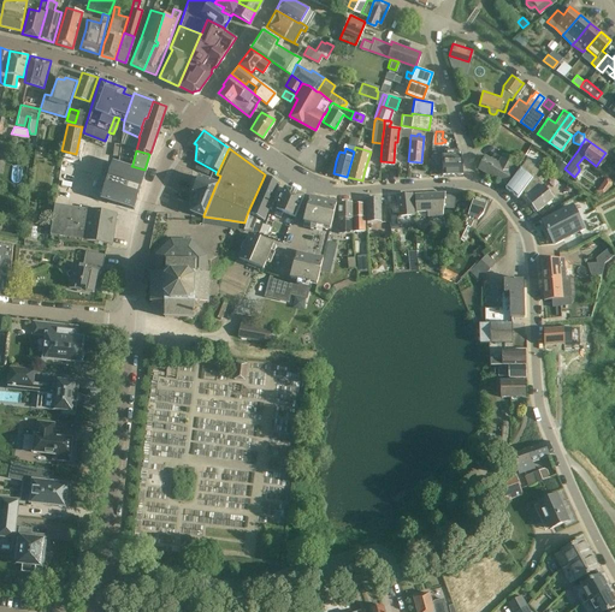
[(441,154),(442,172),(462,172),(461,159),(460,154),(441,154)]
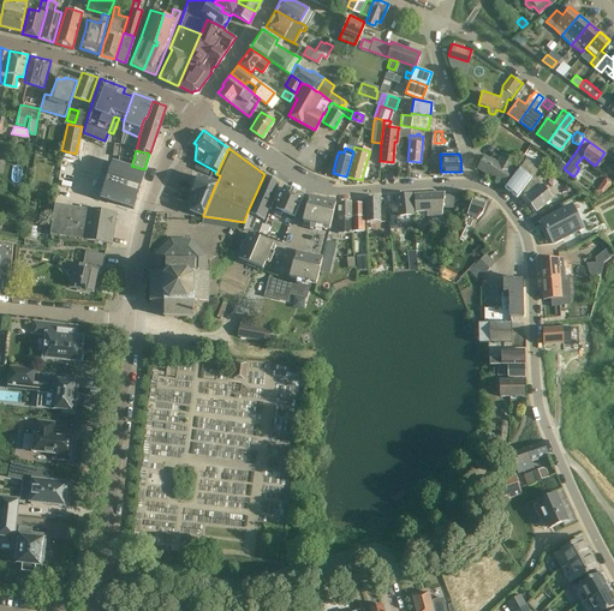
[(483,155),(477,167),(504,181),(510,171),(510,169),(514,162),(501,155),(496,162),(483,155)]
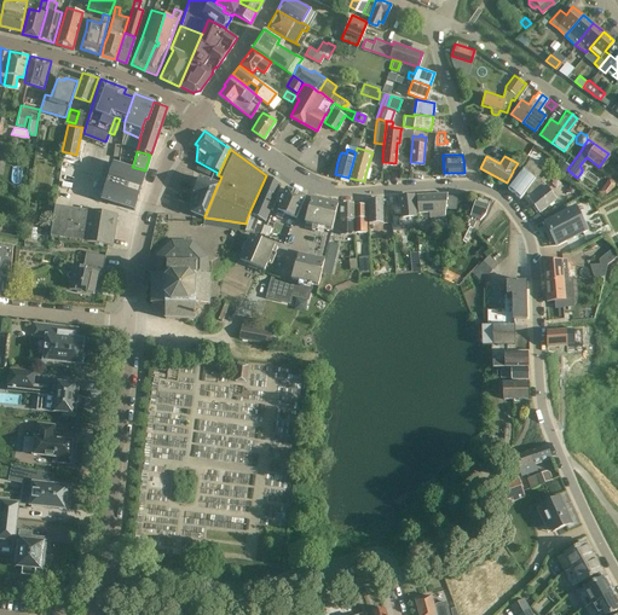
[(559,157),(553,167),(564,174),(567,169),(570,164),(559,157)]
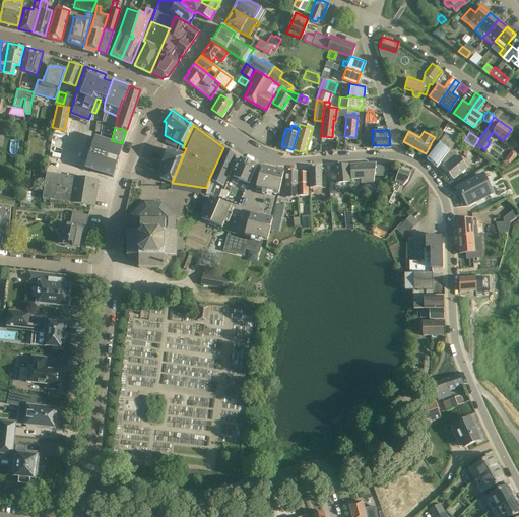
[(436,166),(441,159),(450,147),(454,142),(444,134),(426,157),(436,166)]
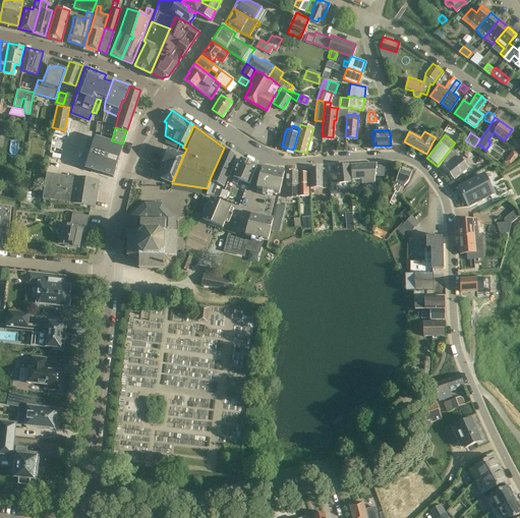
[(95,135),(85,166),(112,175),(122,145),(95,135)]
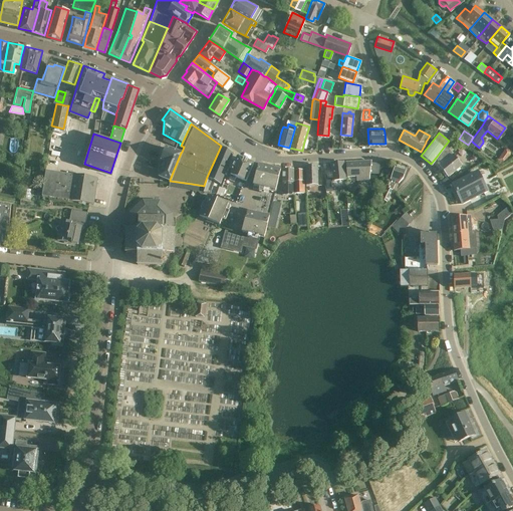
[(158,175),(158,176),(159,176),(170,181),(170,180),(181,153),(182,152),(165,145),(161,157),(160,159),(165,161),(165,162),(162,161),(160,166),(162,166),(159,173),(158,175)]
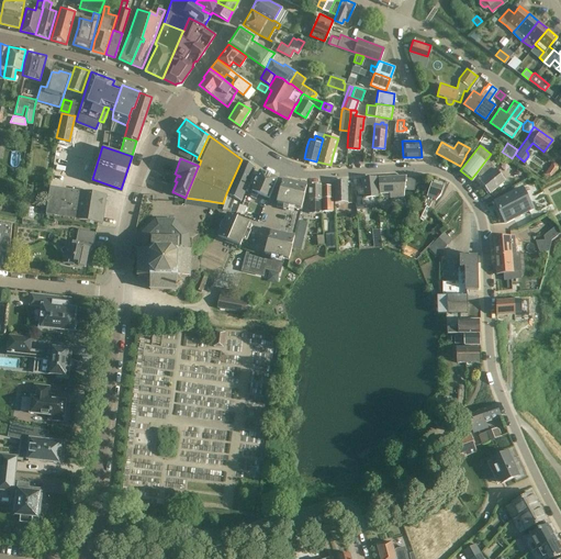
[(223,203),(222,209),(229,210),(234,197),(239,200),(247,181),(250,176),(253,169),(254,167),(255,166),(242,158),(242,159),(226,193),(223,203)]
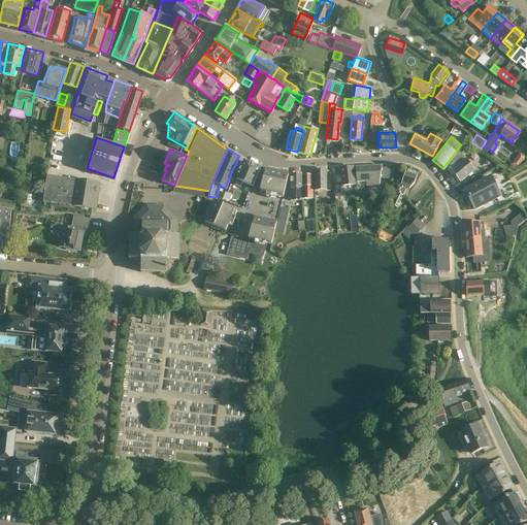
[(472,170),(457,150),(448,162),(452,168),(451,169),(459,179),(467,173),(472,170)]
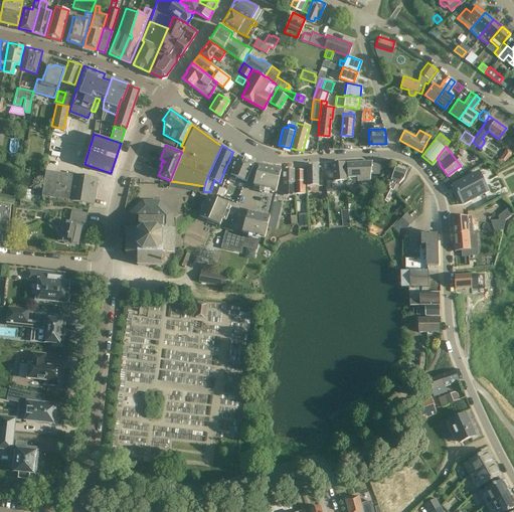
[(233,164),(227,178),(233,180),(235,175),(245,180),(252,162),(237,155),(233,164)]
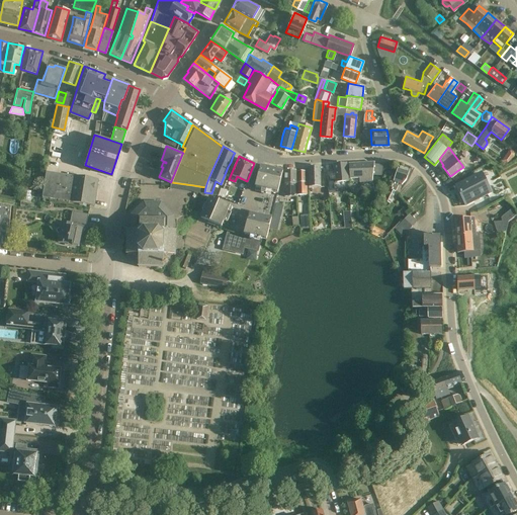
[(371,180),(373,160),(348,162),(349,177),(359,176),(360,180),(370,180),(371,180)]
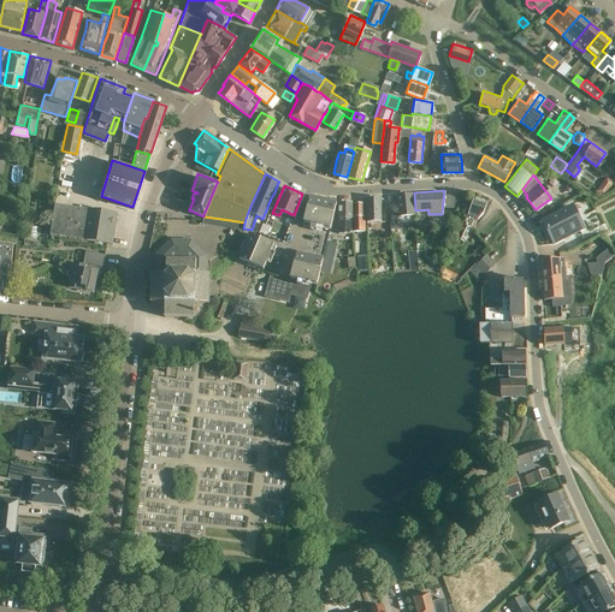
[(411,192),(396,194),(397,198),(398,211),(398,215),(403,214),(404,223),(414,221),(413,213),(412,205),(411,192)]
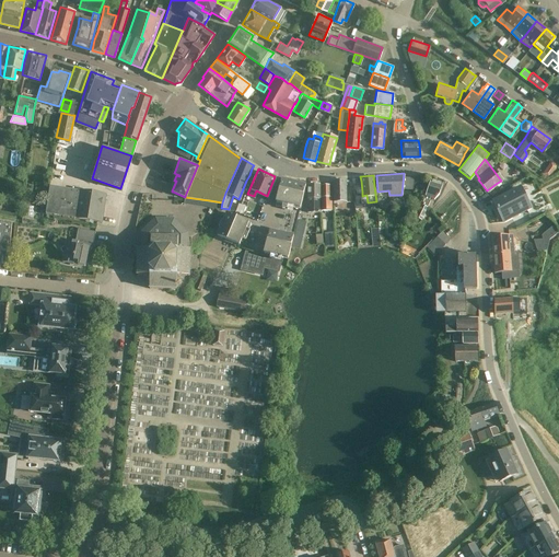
[(276,201),(288,204),(299,207),(305,184),(281,177),(276,201)]
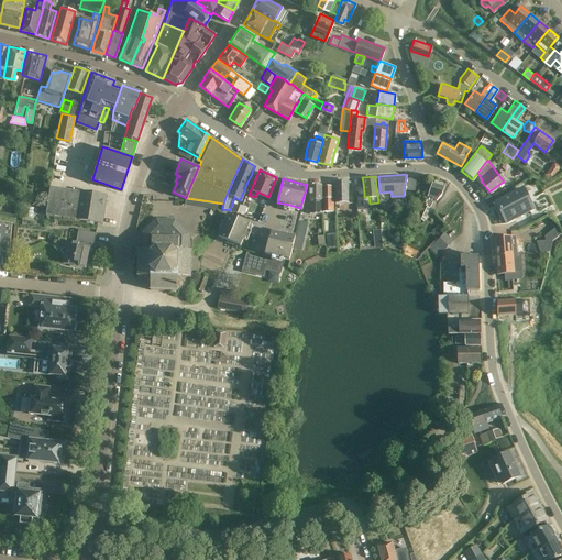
[(444,182),(432,178),(428,194),(426,199),(423,204),(417,217),(423,220),(430,207),(429,206),(433,197),(437,197),(441,191),(444,182)]
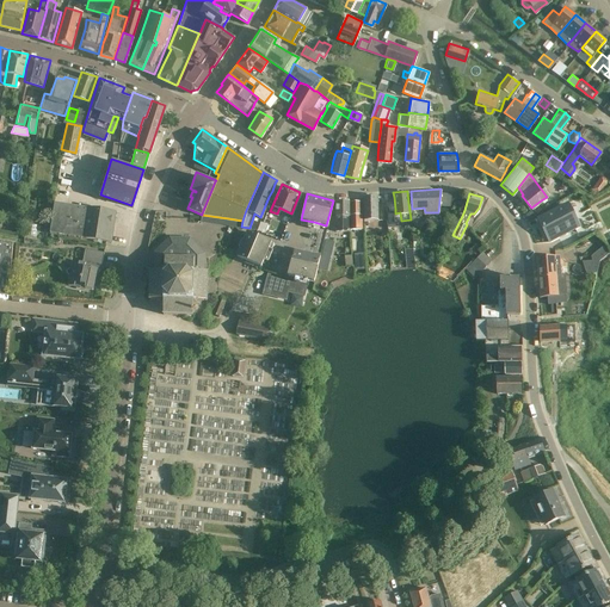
[(377,218),(376,199),(376,194),(363,196),(363,220),(377,218)]
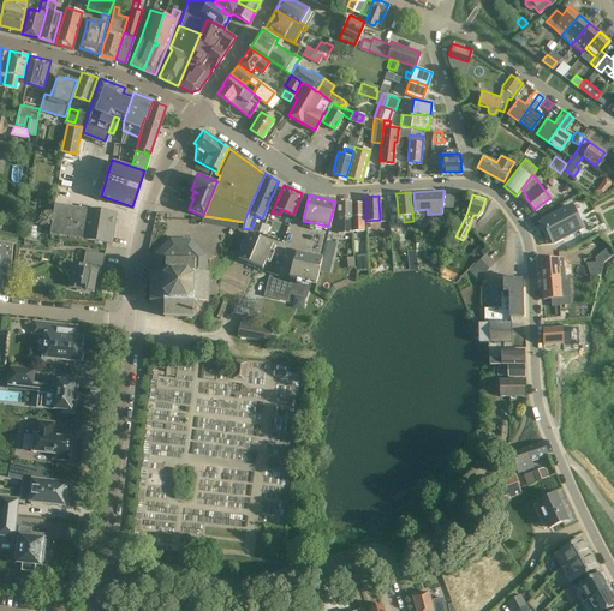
[(338,199),(338,211),(337,231),(351,231),(351,199),(338,199)]
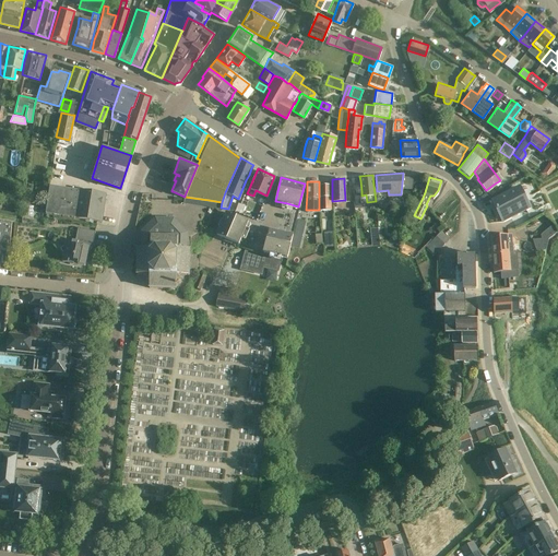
[(330,208),(330,193),(330,182),(319,182),(320,208),(330,208)]
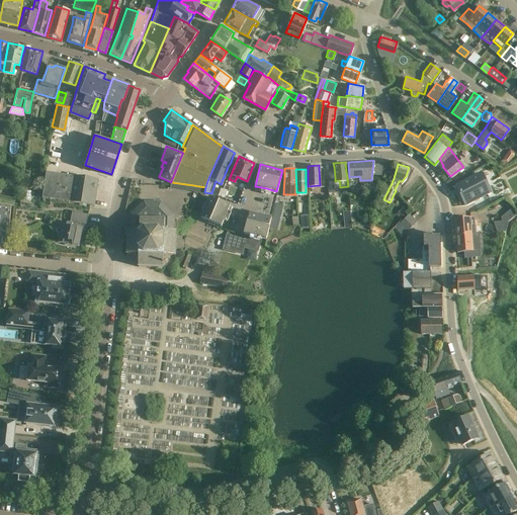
[(72,200),(83,202),(93,203),(97,177),(87,176),(45,170),(41,196),(72,200)]
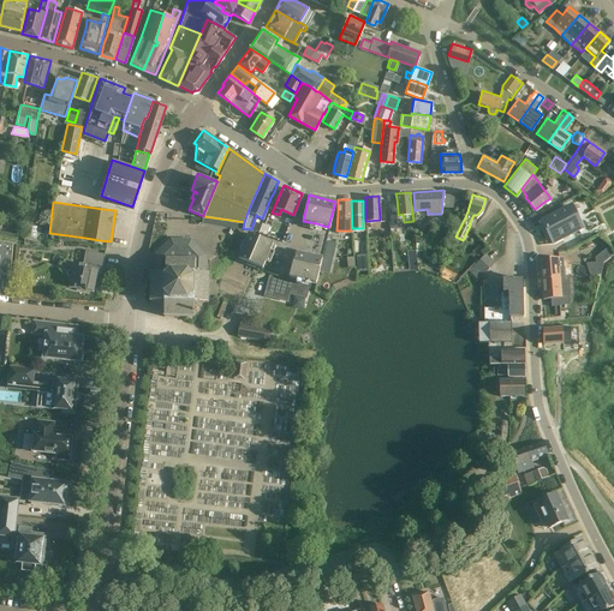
[(571,205),(553,215),(542,220),(553,241),(582,227),(571,205)]
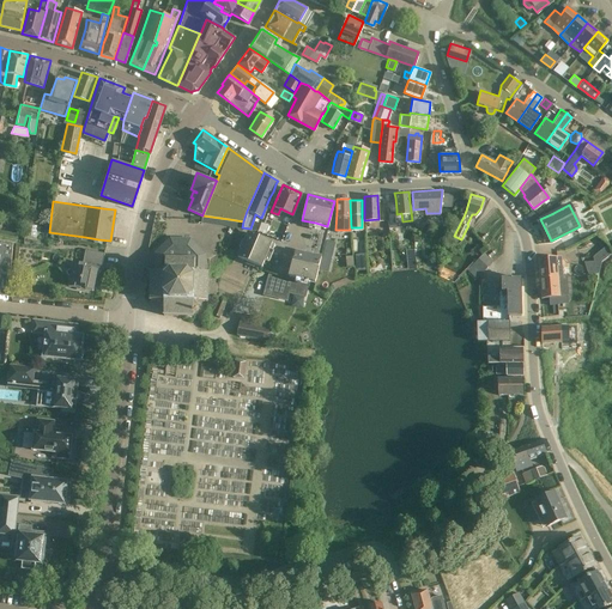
[(397,209),(386,211),(388,226),(395,226),(395,223),(394,214),(397,214),(397,209)]
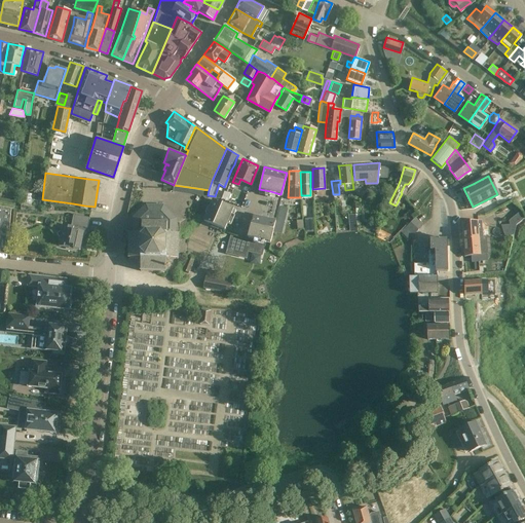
[(202,219),(205,220),(224,228),(232,207),(212,197),(202,219)]
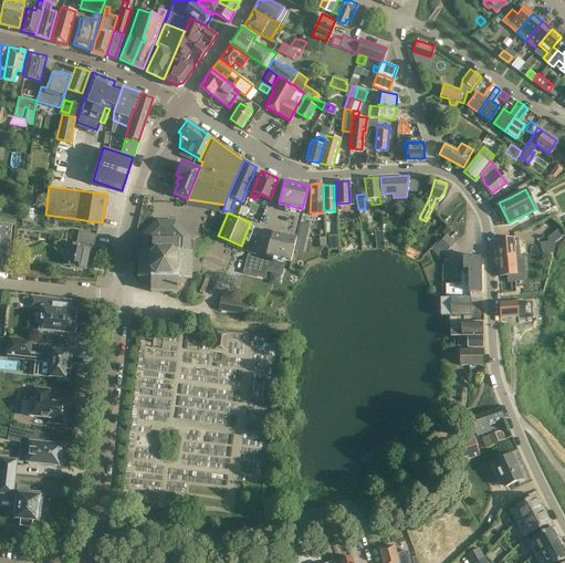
[(150,280),(150,290),(178,290),(178,281),(181,281),(181,278),(191,278),(192,250),(189,250),(189,233),(178,219),(159,218),(145,232),(145,249),(138,249),(137,277),(147,277),(147,280),(150,280)]
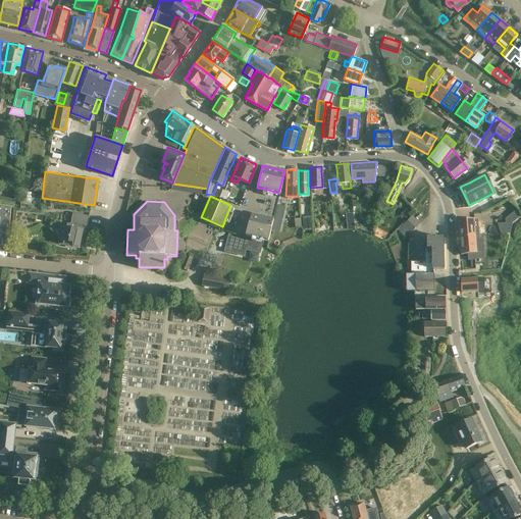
[(0,231),(7,232),(7,235),(8,235),(10,206),(0,205),(0,231)]
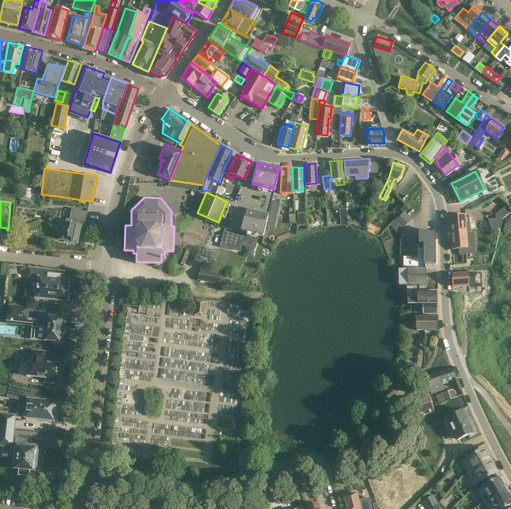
[(59,223),(59,222),(54,225),(57,230),(58,230),(56,237),(77,241),(79,227),(80,227),(88,222),(85,217),(86,210),(70,207),(68,218),(60,217),(59,223)]
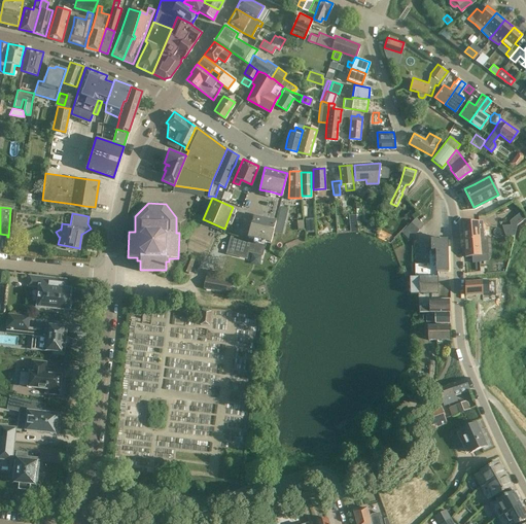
[(230,233),(224,252),(246,257),(248,251),(261,254),(264,245),(265,245),(266,241),(270,242),(275,219),(265,217),(253,214),(250,228),(247,236),(247,238),(240,236),(240,237),(230,233)]
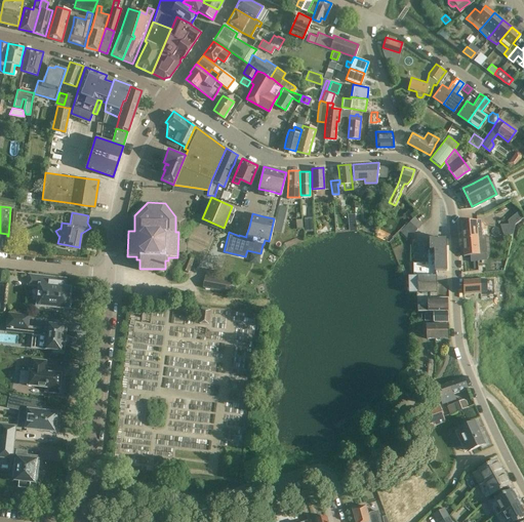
[(414,215),(395,234),(402,241),(421,223),(414,215)]
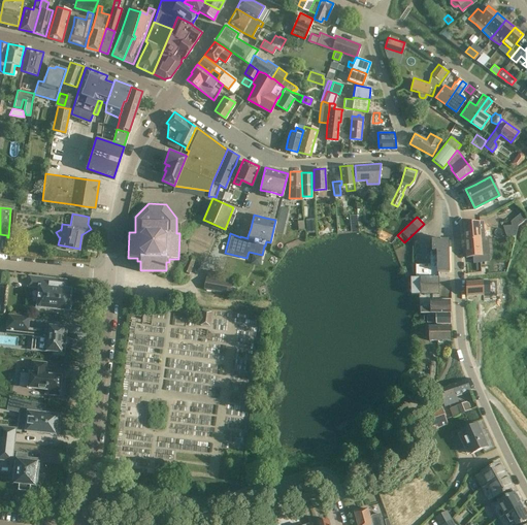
[(463,222),(465,247),(487,244),(487,236),(484,236),(483,220),(463,222)]
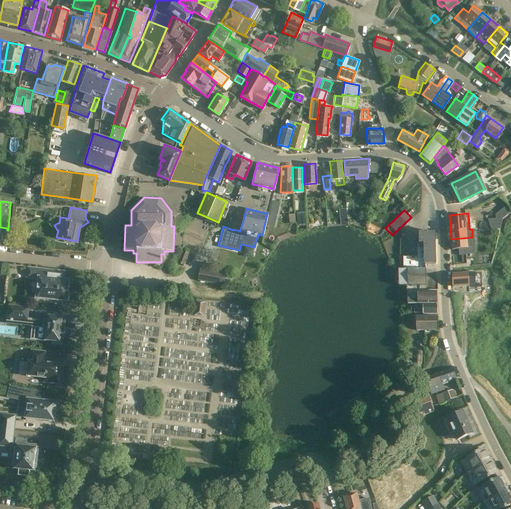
[(425,267),(425,262),(435,262),(434,231),(424,231),(419,231),(419,246),(418,246),(418,255),(404,255),(404,267),(425,267)]
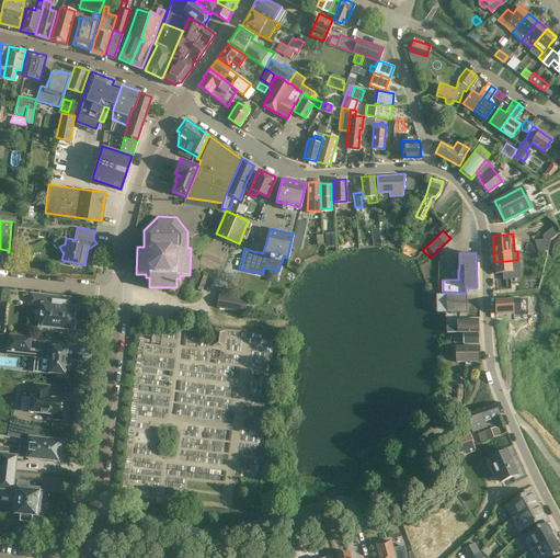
[(517,260),(494,262),(494,271),(496,288),(511,288),(509,270),(518,270),(517,260)]
